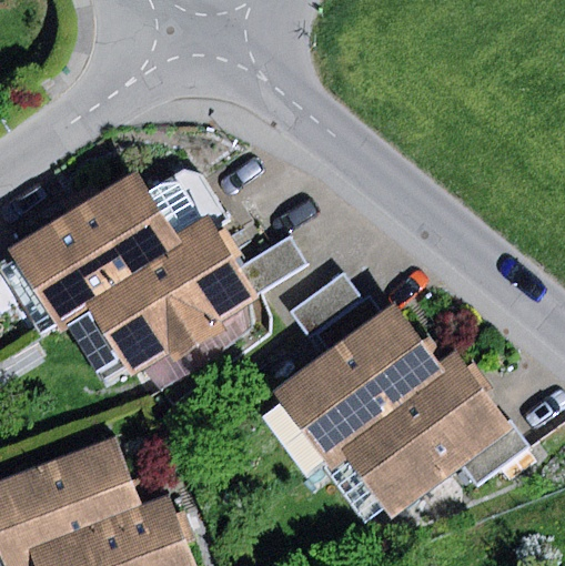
[(179,170),(148,189),(181,242),(212,223),(223,216),(197,174),(179,170)]
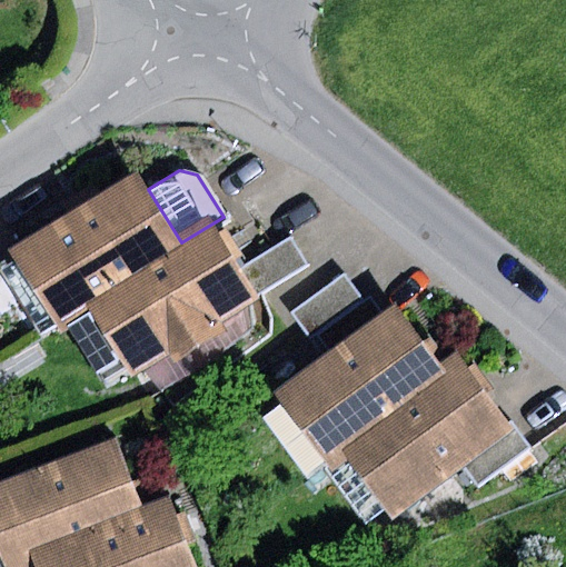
[(137,171),(12,249),(15,252),(57,320),(61,317),(181,242),(148,189),(137,171)]
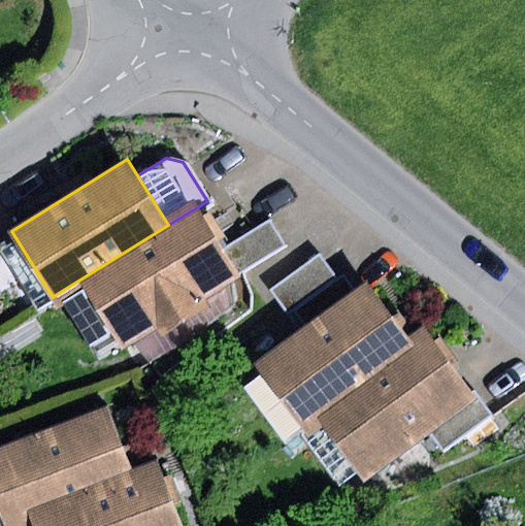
[(197,207),(168,225),(57,294),(67,313),(99,362),(154,328),(159,336),(207,306),(202,298),(239,275),(238,273),(222,247),(207,224),(197,207)]
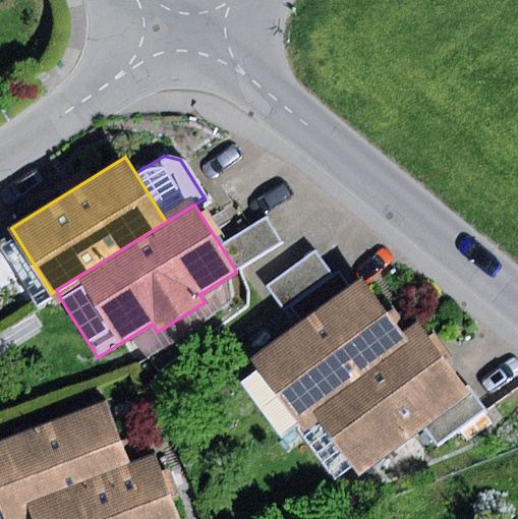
[(264,215),(219,243),(235,270),(280,242),(264,215)]
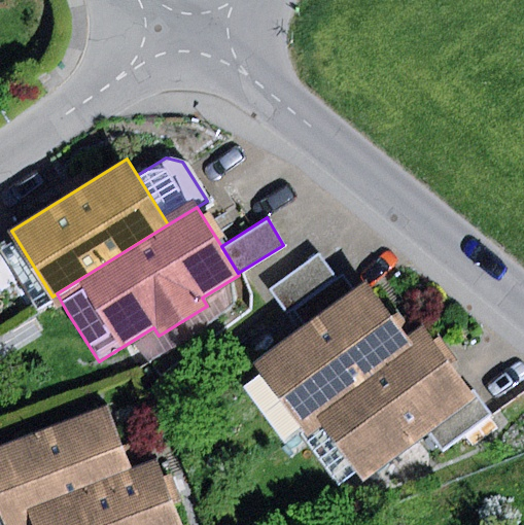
[(288,305),(329,273),(315,252),(267,288),(282,308),(288,305)]
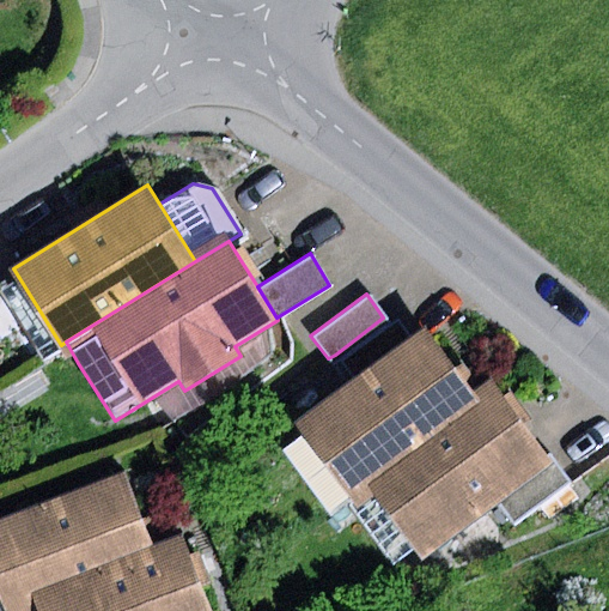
[(335,355),(353,379),(410,336),(393,312),(383,318),(335,355)]
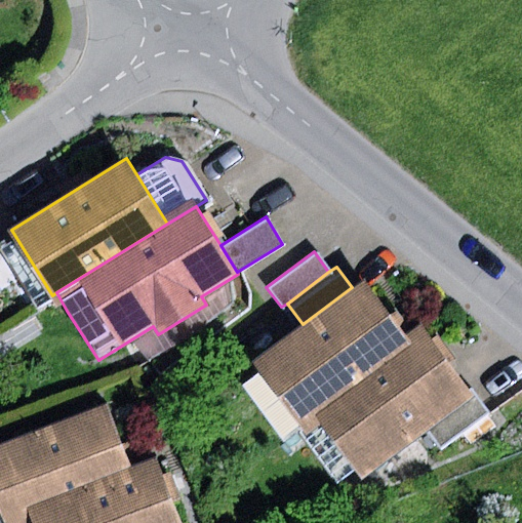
[(315,415),(411,343),(363,279),(352,287),(303,324),(251,363),(299,427),(315,415)]
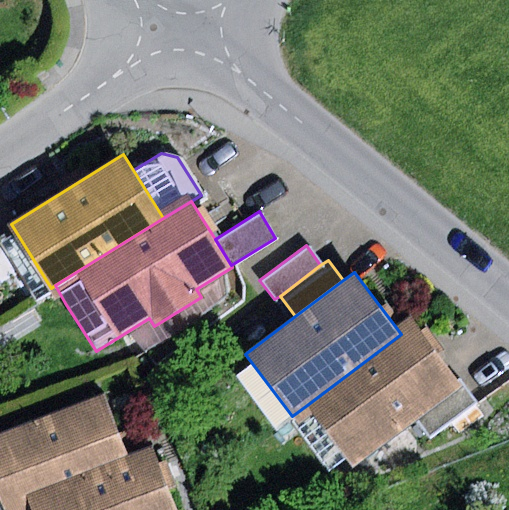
[(401,334),(307,405),(355,468),(417,421),(459,389),(422,342),(410,326),(401,334)]
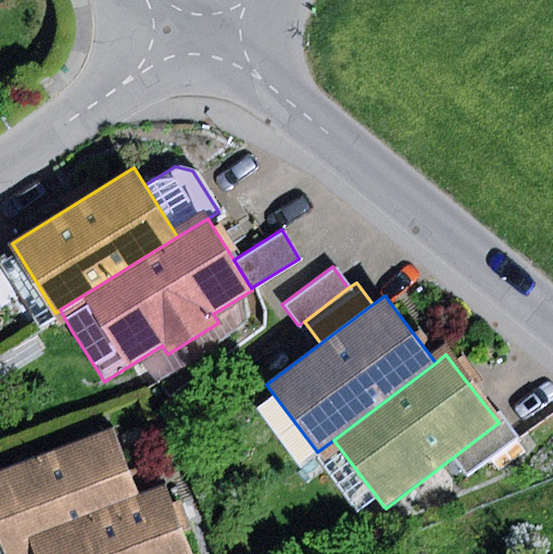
[(499,423),(453,457),(467,477),(518,438),(504,418),(499,423)]
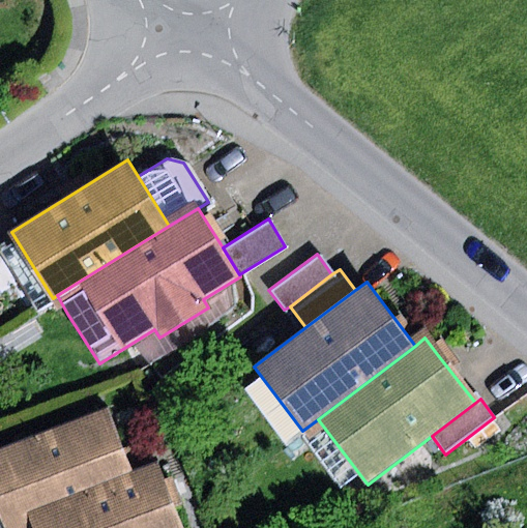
[(33,515),(134,478),(106,407),(0,447),(0,518),(3,526),(33,515)]
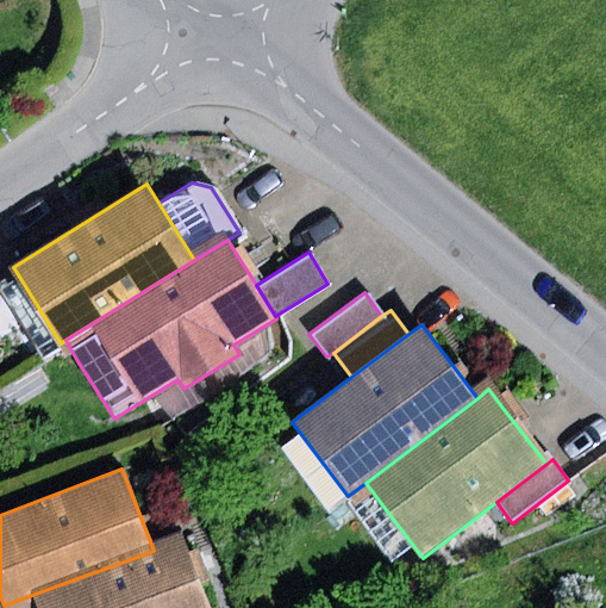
[(154,551),(38,593),(43,607),(208,607),(183,540),(154,551)]
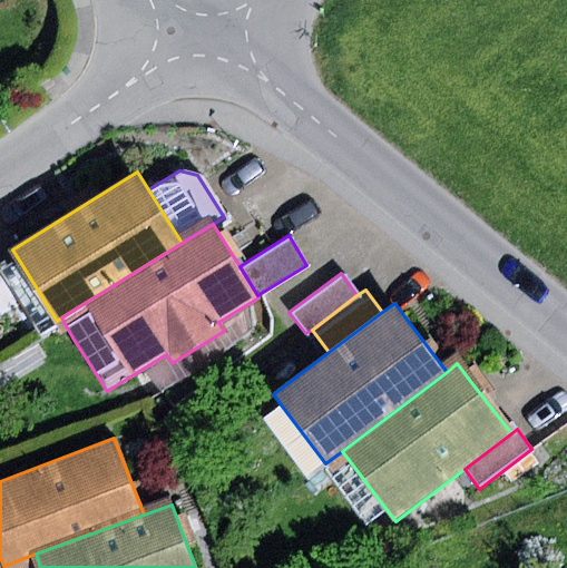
All buildings are outlined.
